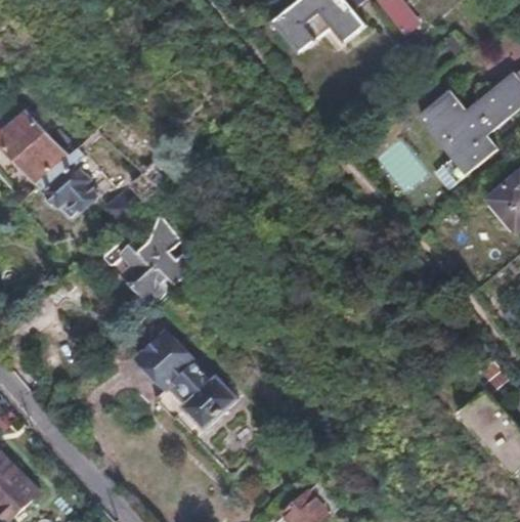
[(273,19),(285,33),(301,52),(323,34),(337,48),(367,24),(355,8),(365,0),(305,0),(296,7),(292,4),(273,19)]
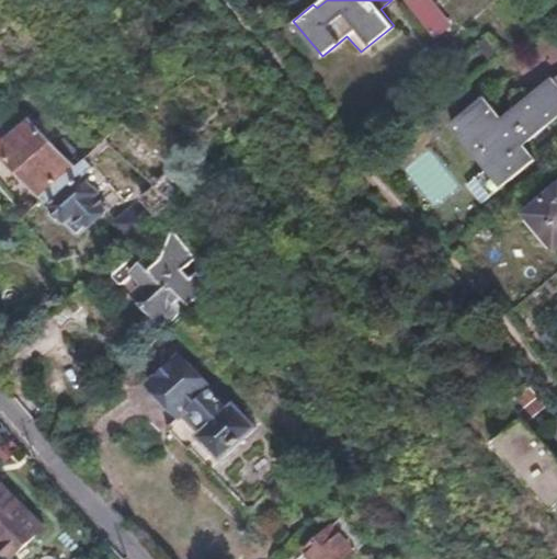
[(448,22),(430,0),(404,0),(431,36),(448,22)]
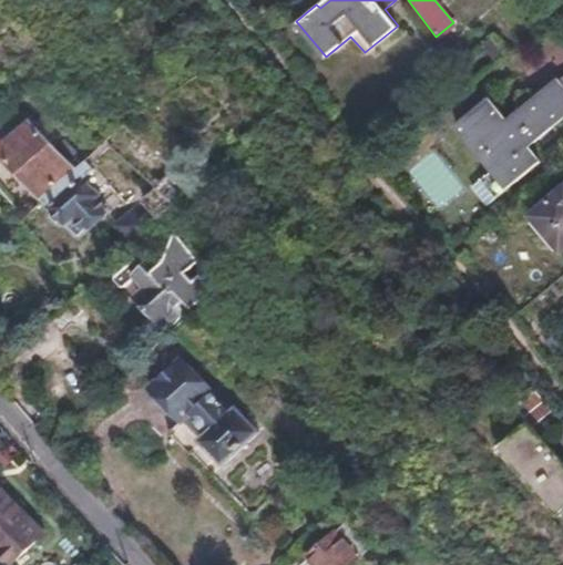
[(529,147),(562,119),(562,86),(559,81),(508,122),(489,100),(458,125),(461,131),(510,187),(541,163),(529,147)]
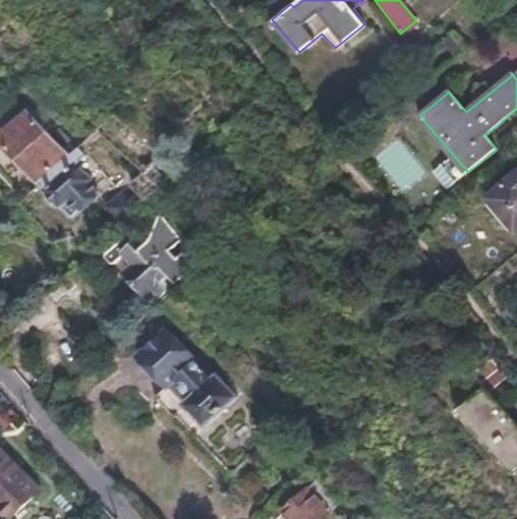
[(66,155),(32,117),(6,139),(2,142),(40,181),(66,155)]
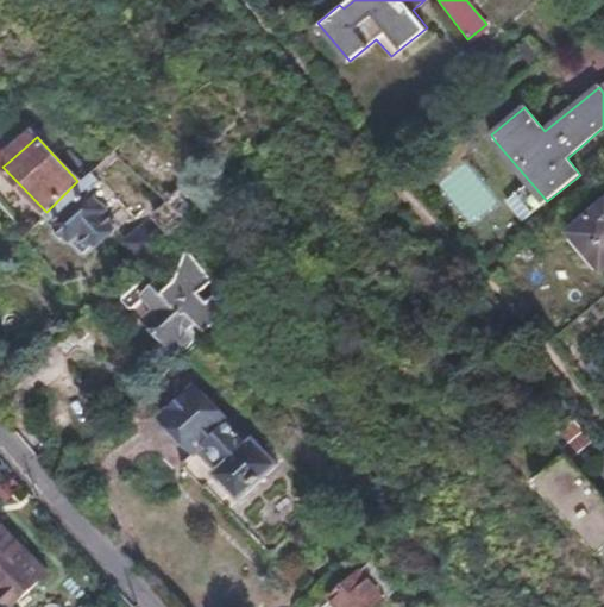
[(469,226),(497,201),(460,160),(432,183),(469,226)]
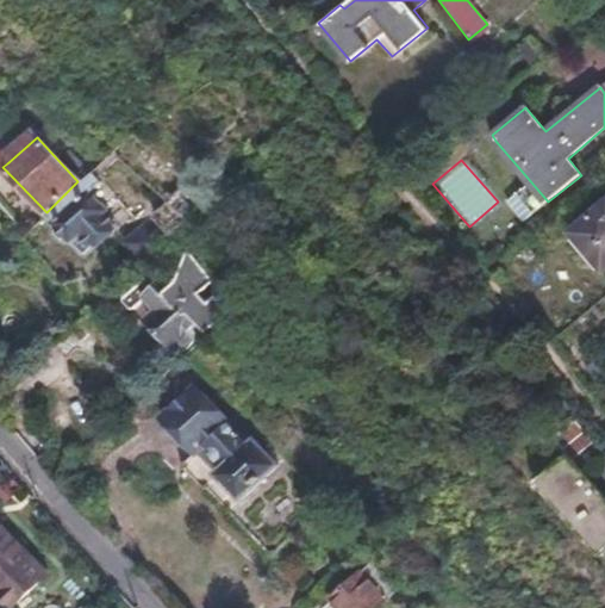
[(99,215),(114,199),(88,172),(78,181),(47,212),(45,213),(70,240),(81,230),(94,243),(111,229),(99,215)]
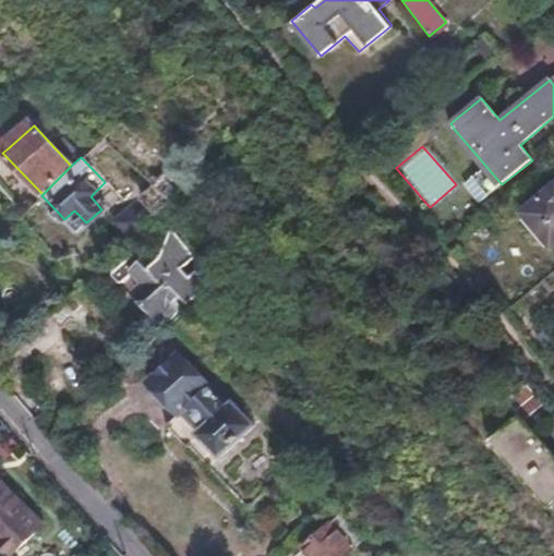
[(153,216),(188,184),(172,166),(136,197),(153,216)]
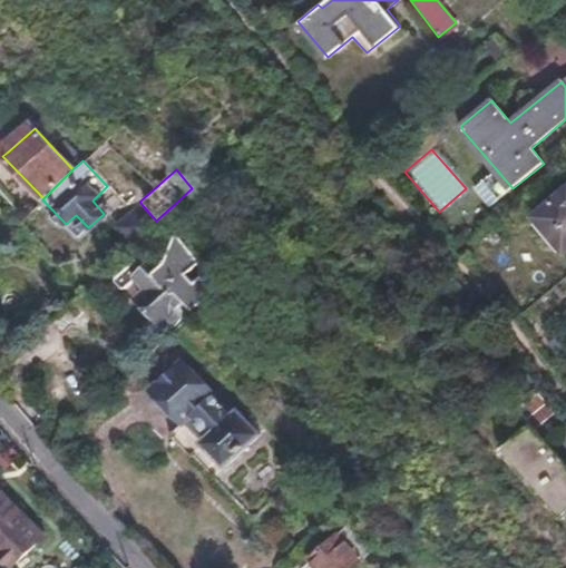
[(565,246),(565,184),(533,214),(564,248),(565,246)]
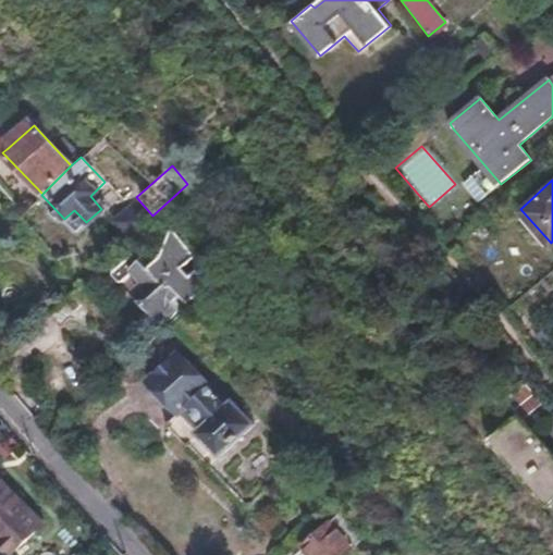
[(149,220),(132,201),(111,220),(128,238),(149,220)]
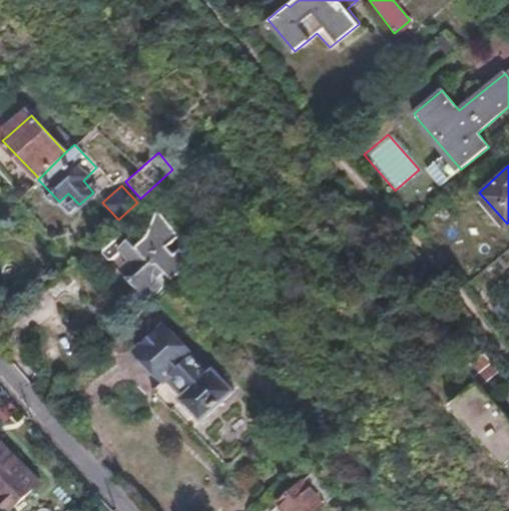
[(167,265),(158,253),(169,243),(154,226),(142,237),(137,231),(120,246),(130,259),(123,266),(144,289),(147,288),(154,295),(184,266),(176,257),(167,265)]
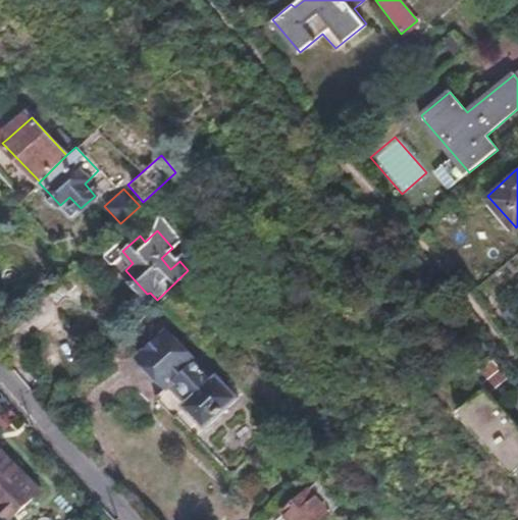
[(84,302),(71,289),(78,282),(67,271),(44,293),(55,304),(61,297),(79,314),(87,306),(84,302)]
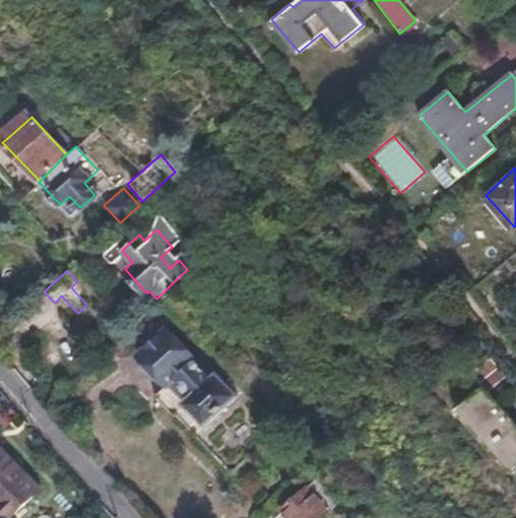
[(0,331),(11,321),(0,308),(0,331)]
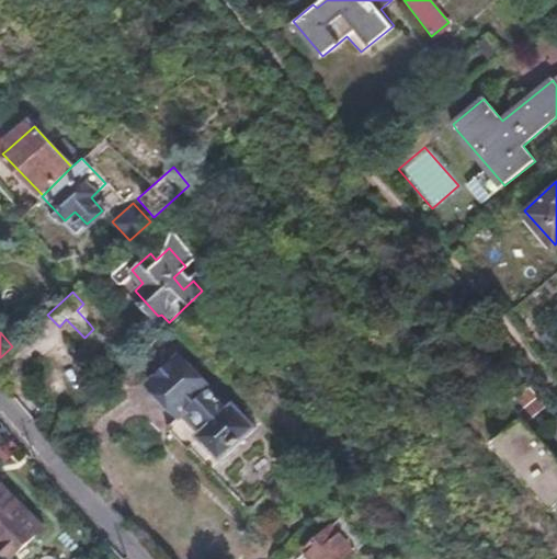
[(225,406),(178,354),(149,381),(177,412),(184,406),(202,425),(195,432),(217,456),(247,430),(250,425),(228,401),(225,406)]
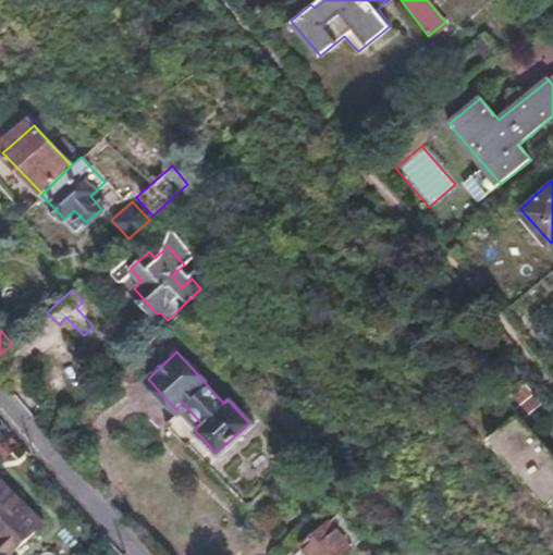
[(552,503),(552,455),(539,440),(517,417),(488,443),(548,508),(552,503)]
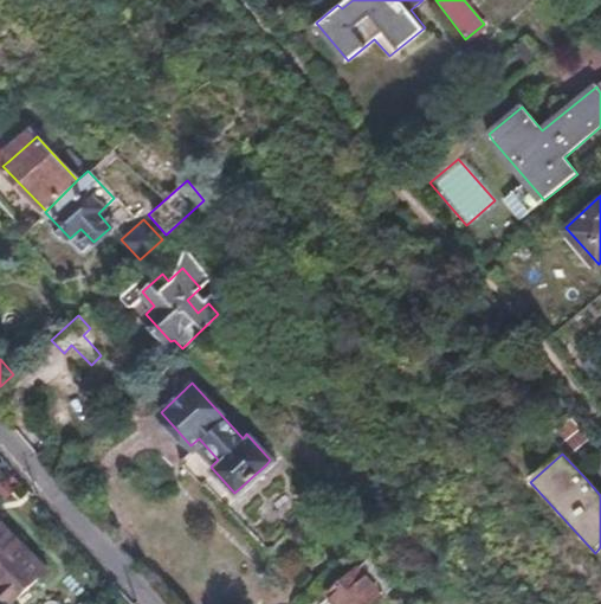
[(8,603),(36,578),(0,543),(0,603),(8,603)]
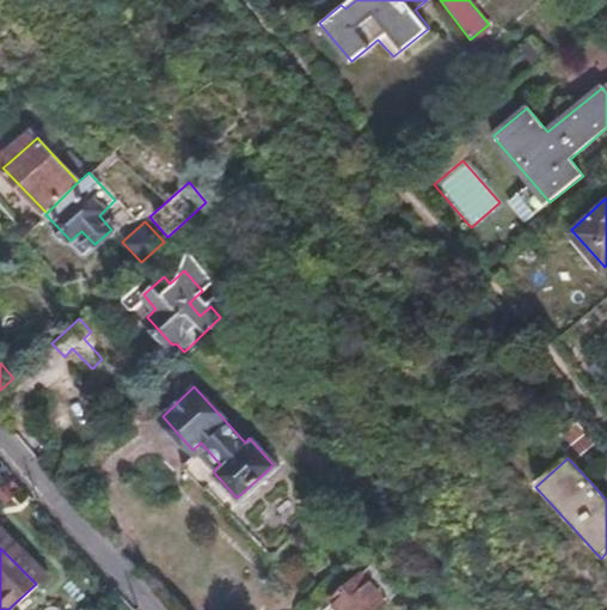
[(372,609),(381,602),(355,574),(327,599),(337,609),(372,609)]
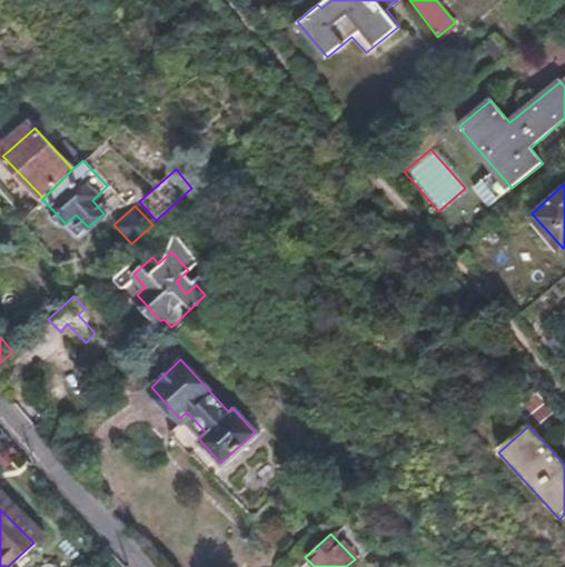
[(57,566),(41,557),(35,566),(57,566)]
